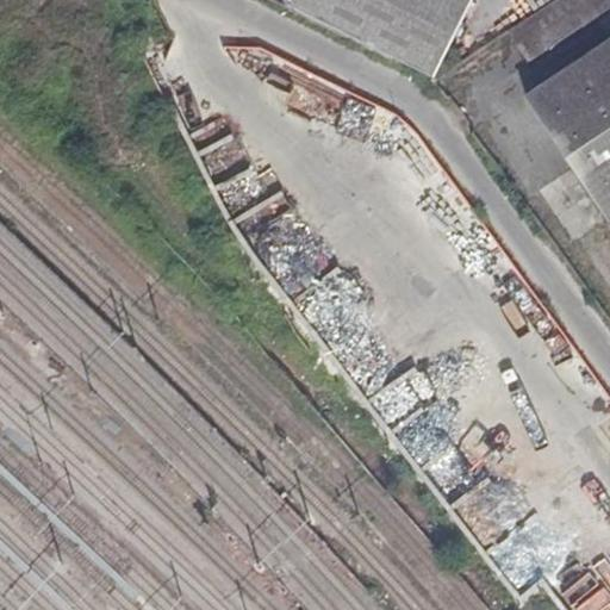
[(284,0),(291,10),(435,80),(472,0),(284,0)]
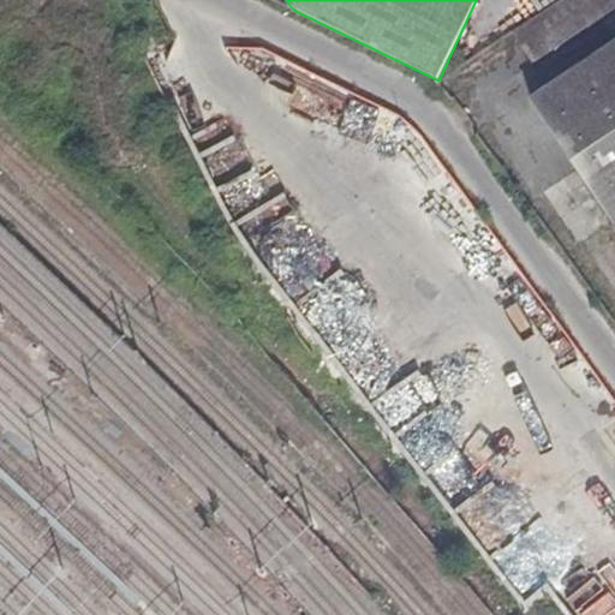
[(532,60),(614,3),(614,0),(555,0),(511,30),(532,60)]
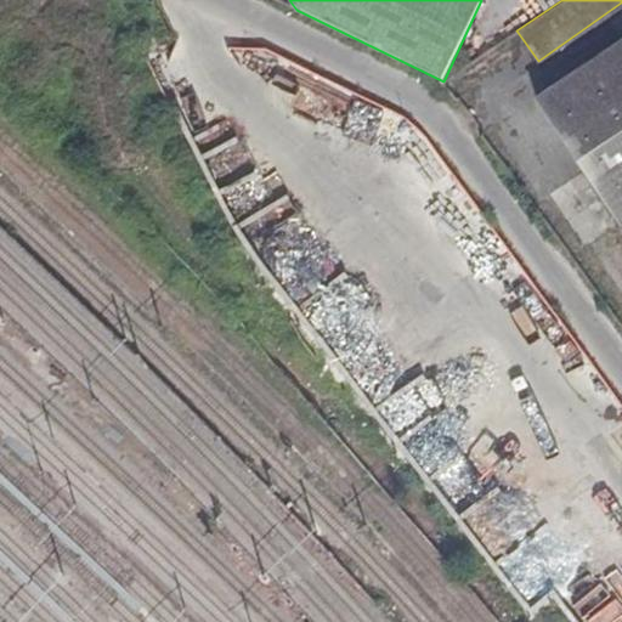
[(621,40),(533,101),(582,171),(617,225),(621,220),(621,40)]
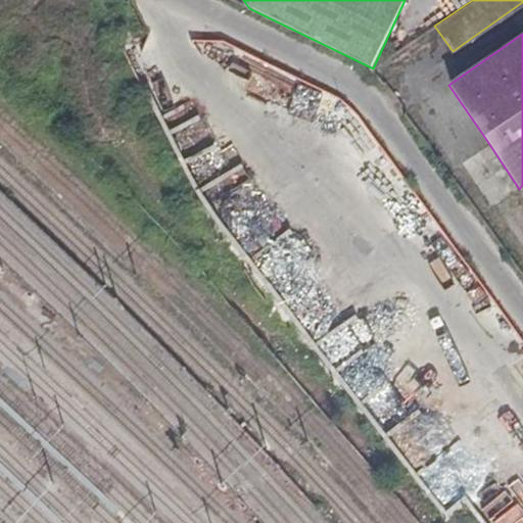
[(491,205),(519,189),(489,144),(462,162),(491,205)]
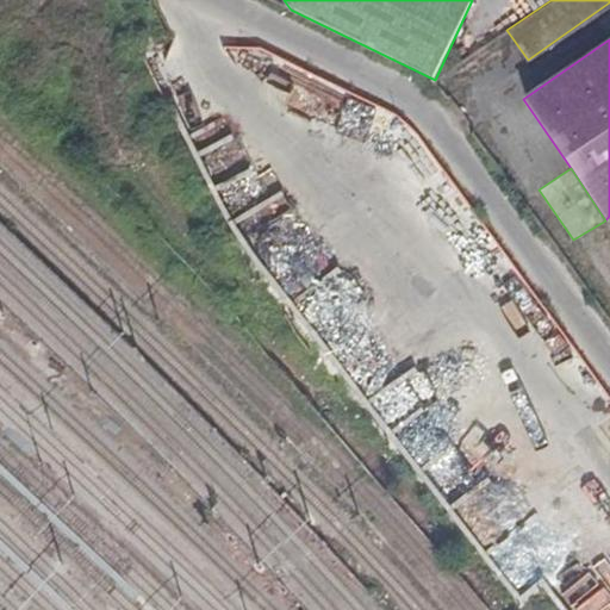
[(417,352),(433,374),(602,609),(609,609),(609,497),(475,310),(417,352)]
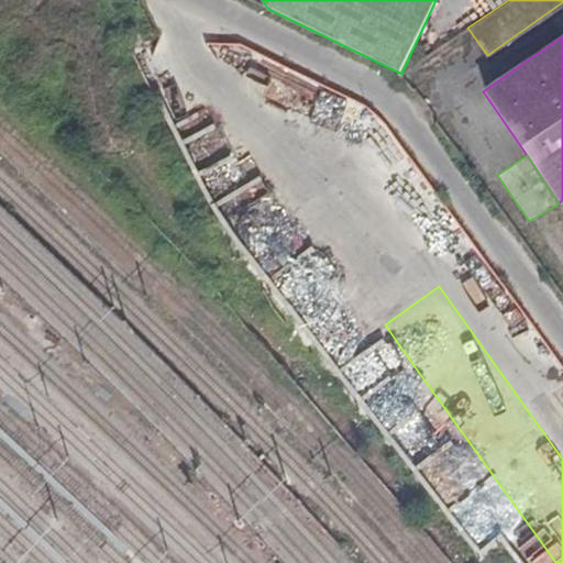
[(555,562),(399,345),(372,365),(501,547),(509,541),(526,562),(555,562)]
